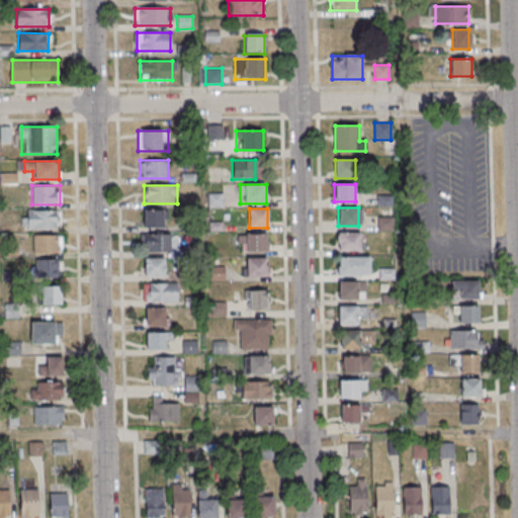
[(144,227),(163,227),(163,209),(144,209),(144,227)]
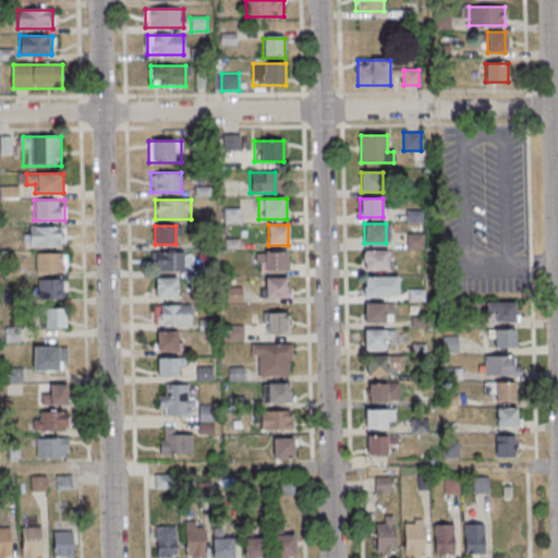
[(65,228),(37,228),(37,245),(65,245),(65,228)]
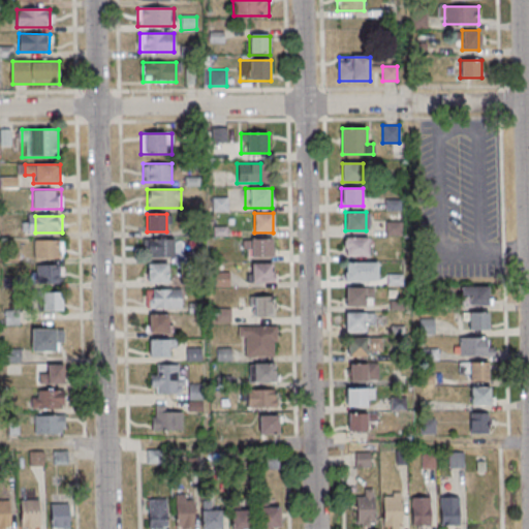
[(401,222),(386,222),(386,235),(401,235),(401,222)]
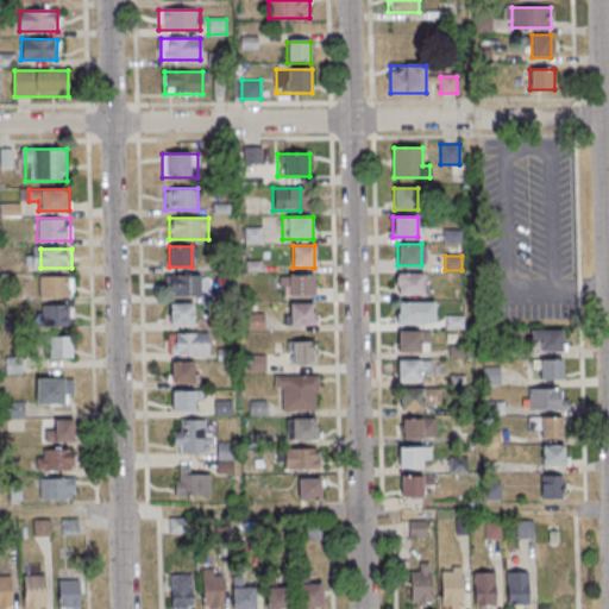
[(424,295),(424,274),(395,272),(395,294),(424,295)]
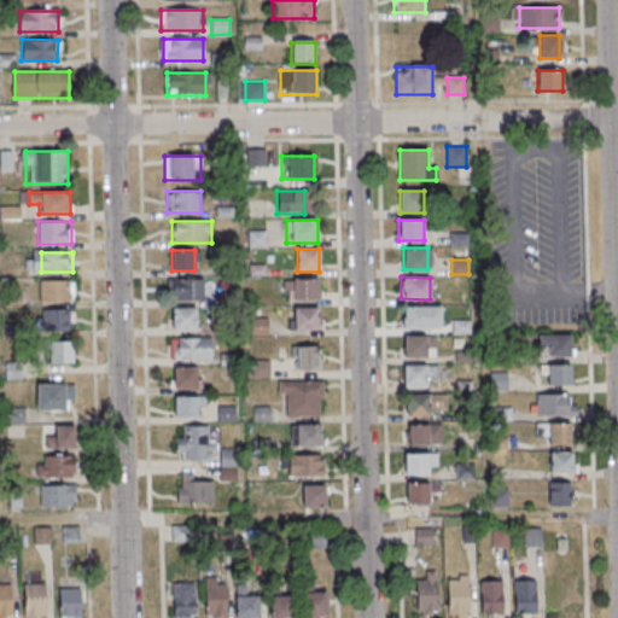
[(168,301),(204,301),(204,279),(168,279),(168,301)]
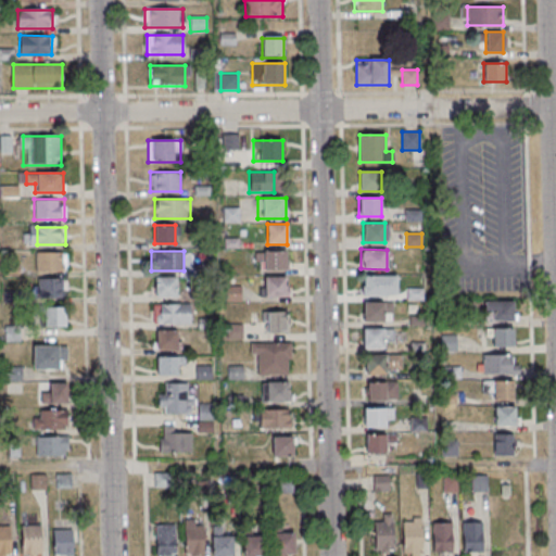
[(286,251),(262,251),(262,270),(286,270),(286,251)]
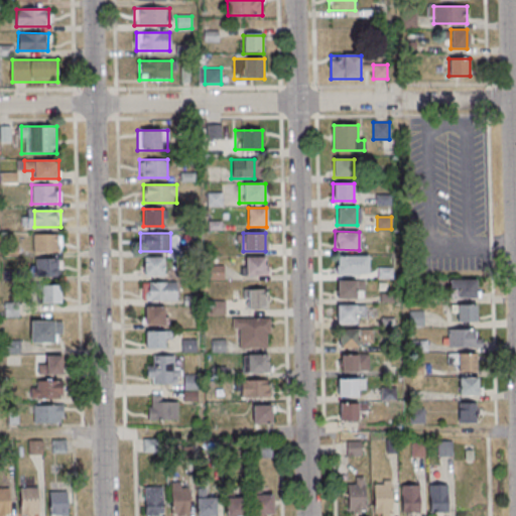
[(35,252),(60,252),(60,236),(35,236),(35,252)]
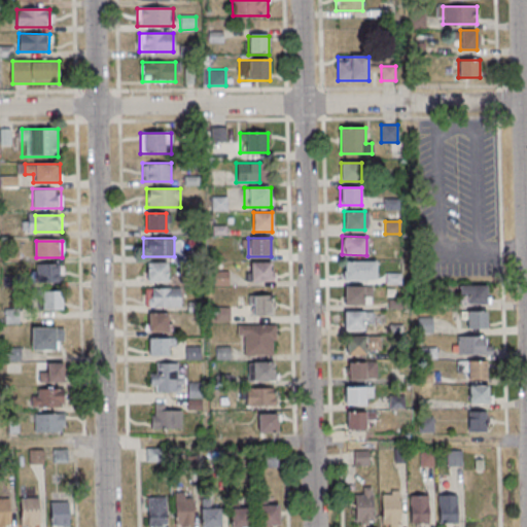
[(168,261),(143,261),(143,281),(168,281),(168,261)]
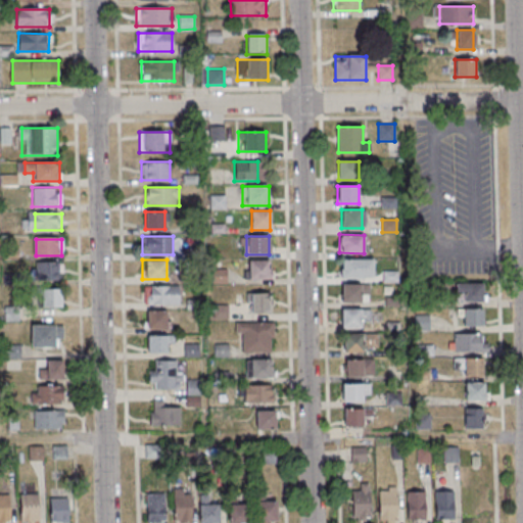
[(374,259),(340,259),(340,278),(374,278),(374,259)]
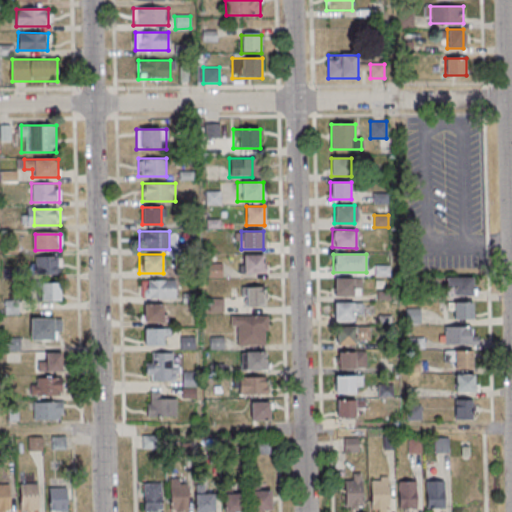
[(264,274),(264,255),(242,255),(242,274),(264,274)]
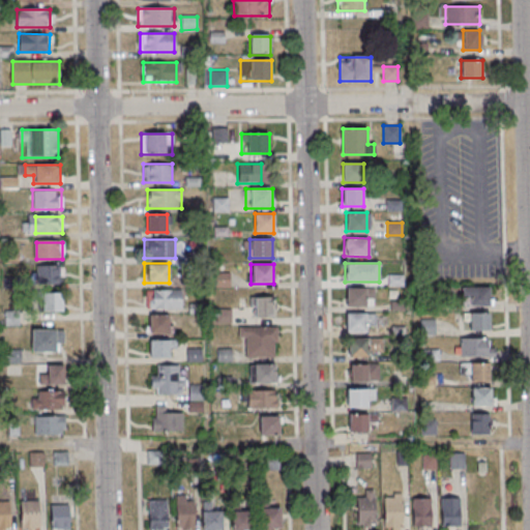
[(62,266),(35,266),(35,284),(62,284),(62,266)]
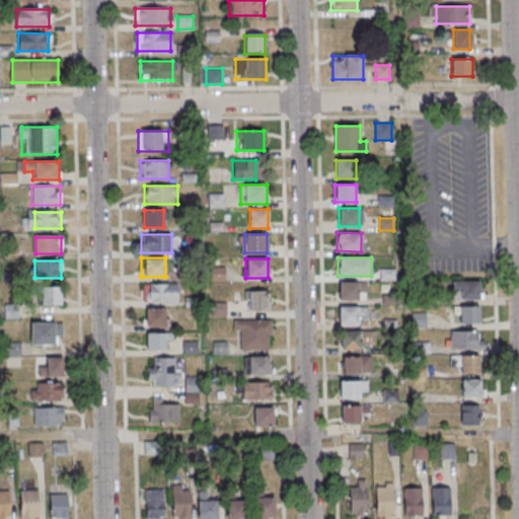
[(394,279),(394,270),(381,270),(381,279),(394,279)]
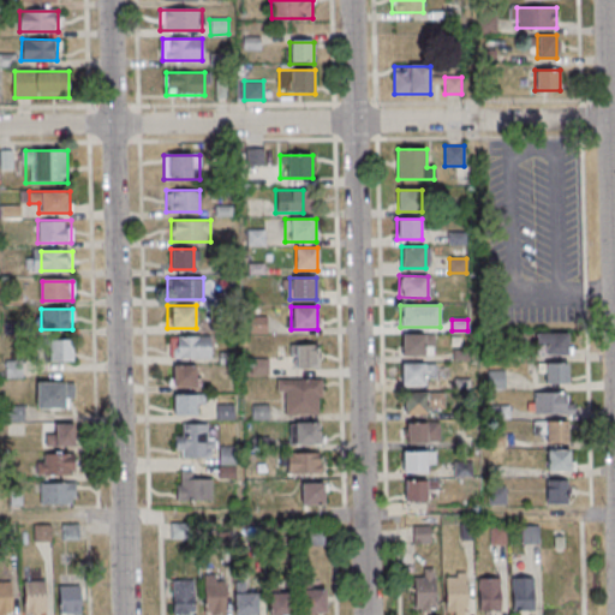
[(537,356),(569,356),(569,333),(537,333),(537,356)]
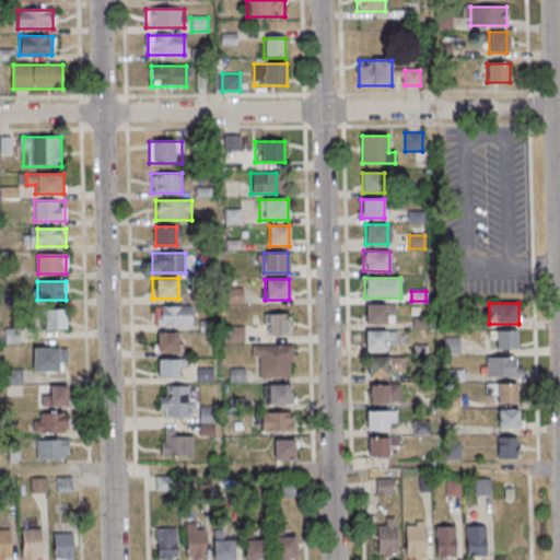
[(364,324),(387,324),(387,304),(364,304),(364,324)]
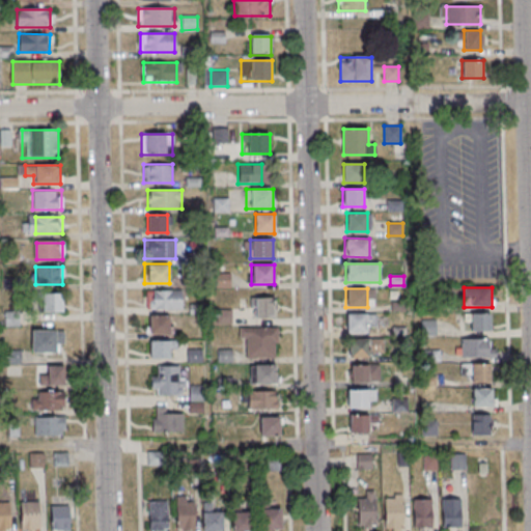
[(182,309),(182,290),(147,290),(147,309),(182,309)]
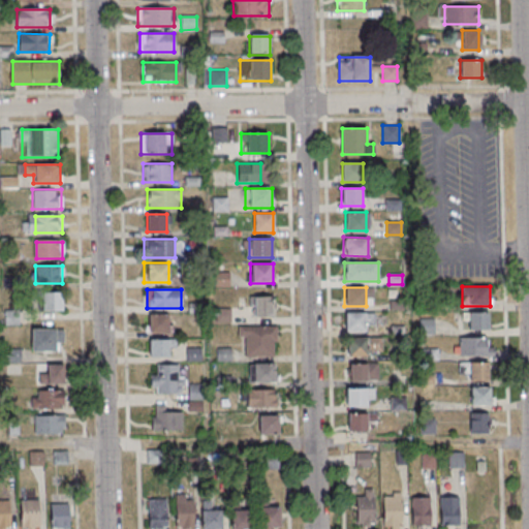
[(61,311),(61,291),(39,291),(39,311),(61,311)]
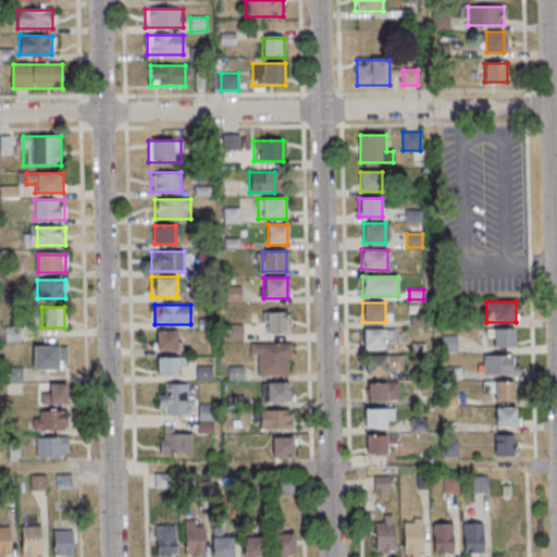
[(287,333),(287,311),(265,311),(265,333),(287,333)]
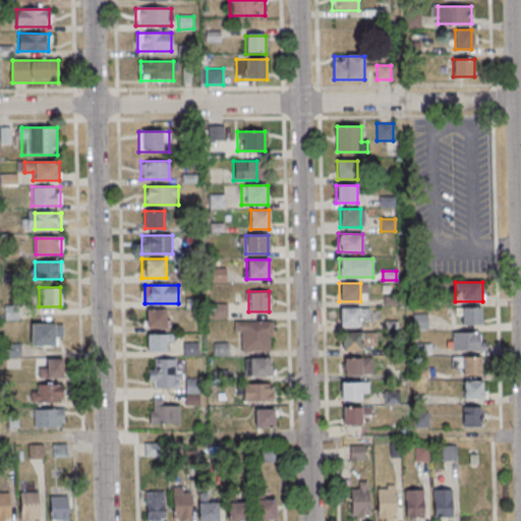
[(359,327),(359,317),(368,317),(368,307),(340,307),(340,327),(359,327)]
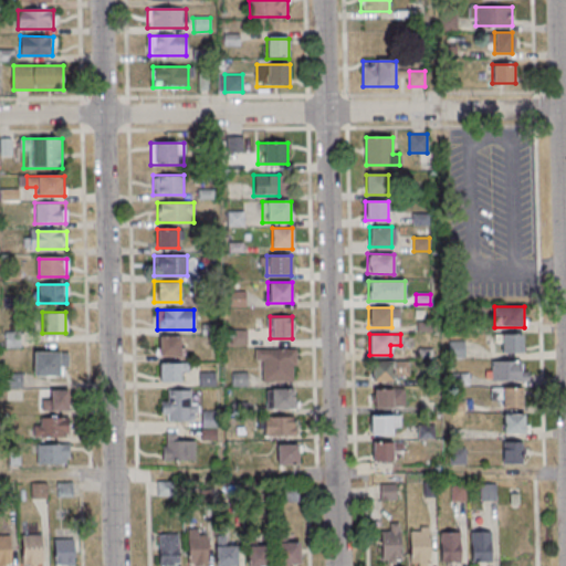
[(523,334),(496,334),(496,353),(523,353),(523,334)]
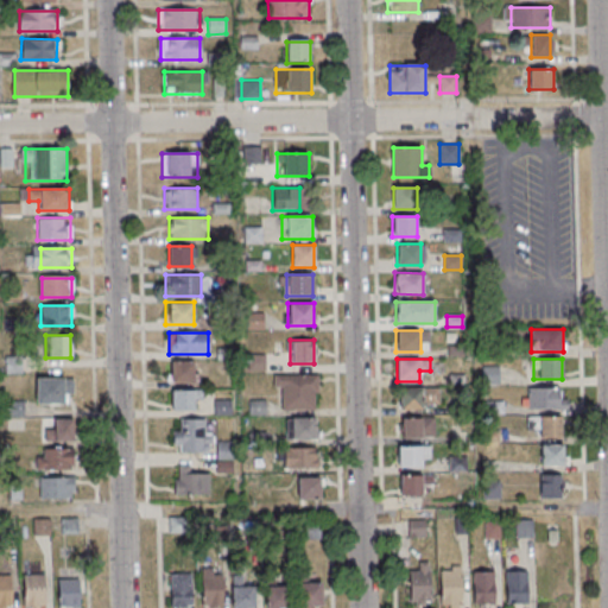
[(195,361),(169,361),(169,384),(195,384),(195,361)]
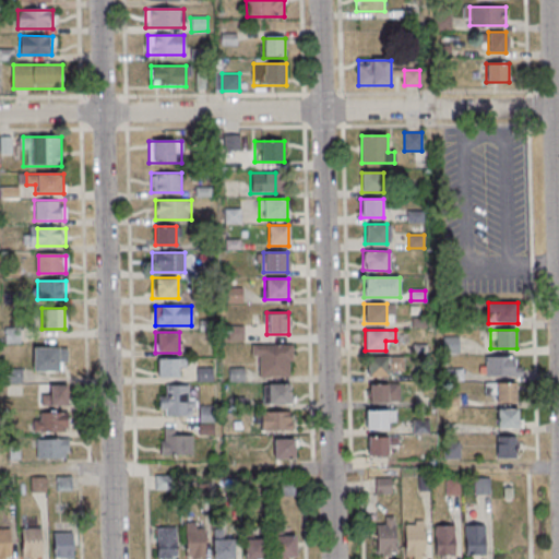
[(292,344),(251,344),(251,356),(260,356),(260,377),(292,377),(292,344)]
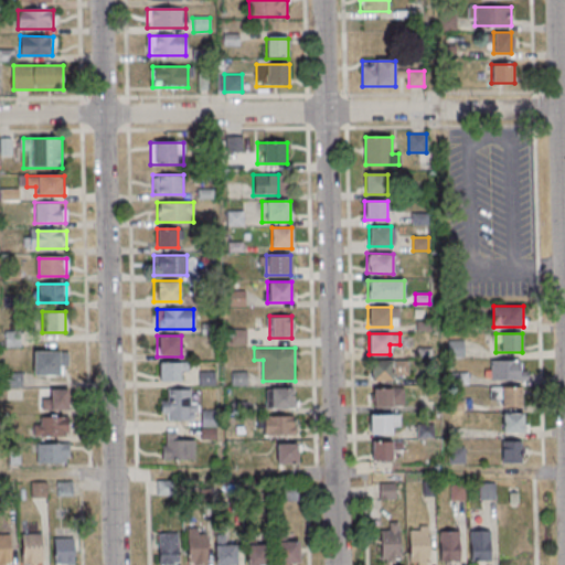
[(66,350),(33,350),(33,374),(66,374),(66,350)]
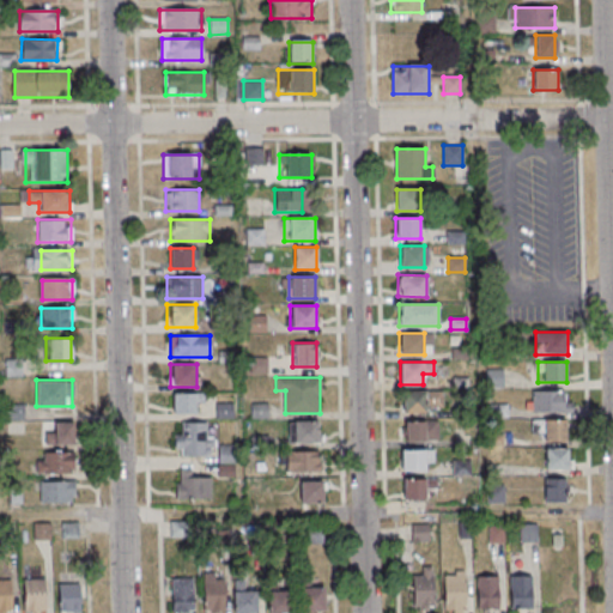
[(570,412),(570,390),(532,390),(532,412),(570,412)]
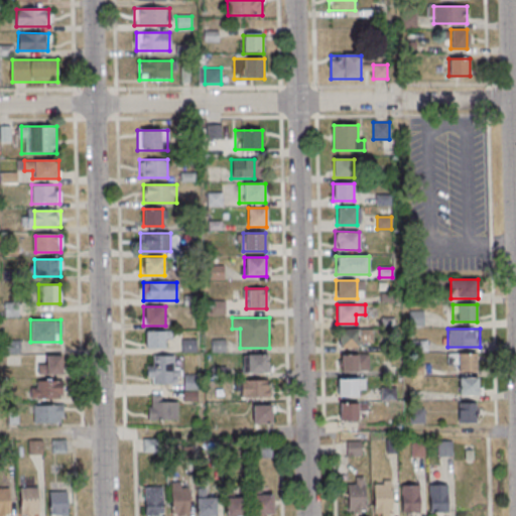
[(339,347),(373,347),(373,330),(339,330),(339,347)]
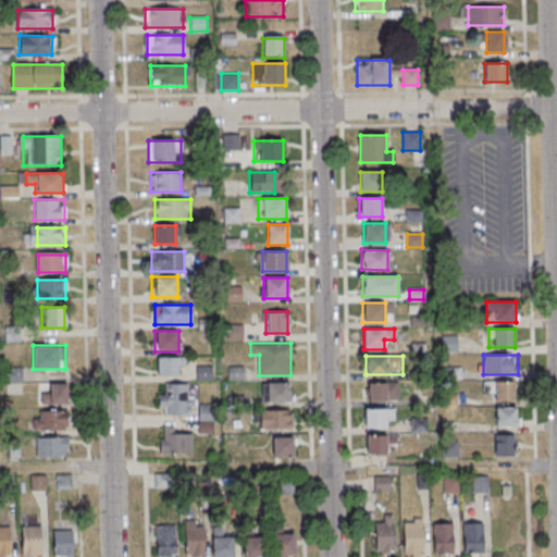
[(178,376),(178,358),(157,358),(157,376),(178,376)]
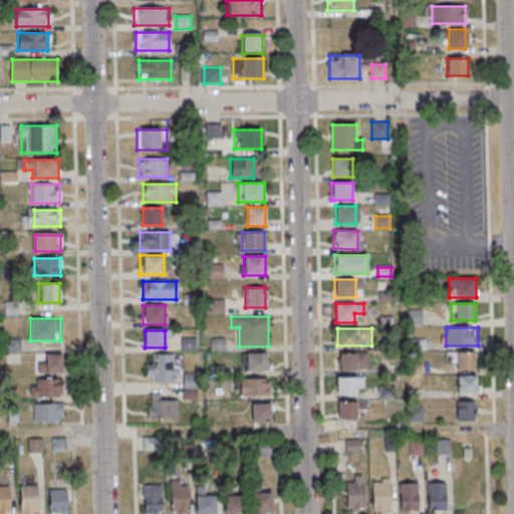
[(20,343),(8,341),(7,350),(19,351),(20,343)]
